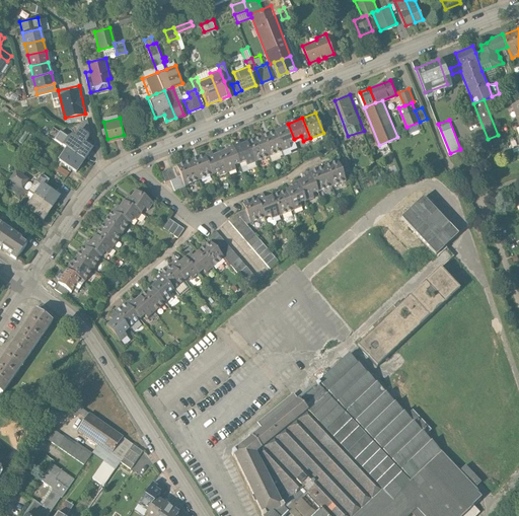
[(128,127),(131,134),(143,129),(140,121),(128,127)]
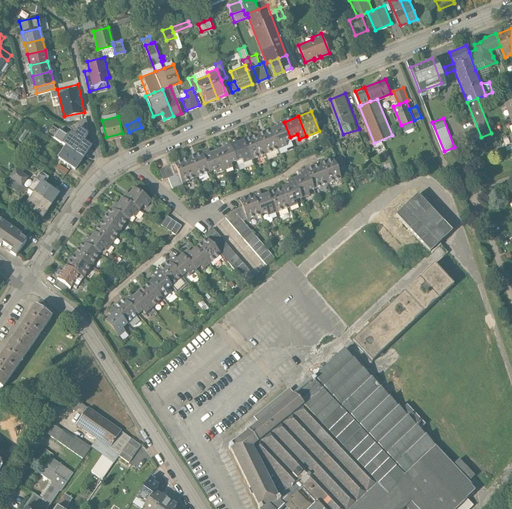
[(284,140),(290,137),(284,122),(271,127),(278,147),(285,144),(284,140)]
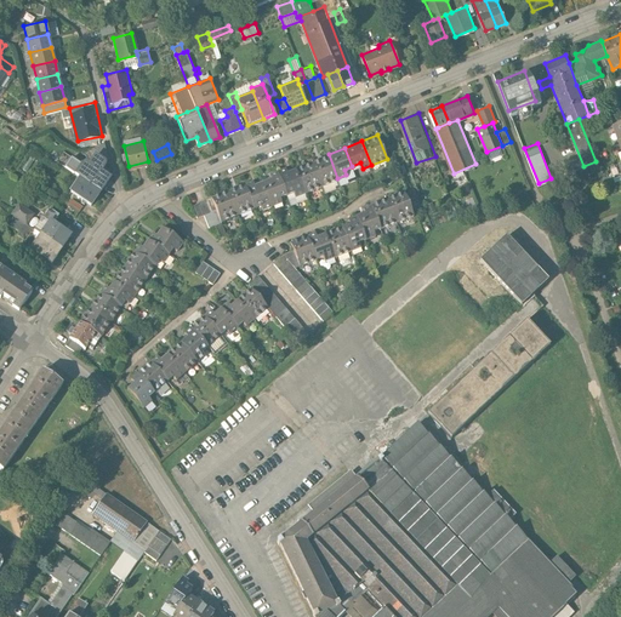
[(113,176),(103,170),(108,164),(108,161),(107,160),(106,159),(96,153),(91,161),(86,159),(84,163),(73,156),(67,166),(81,176),(103,190),(113,176)]
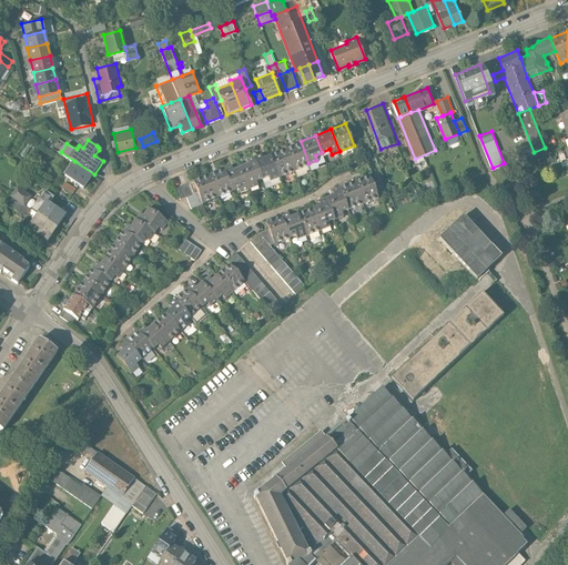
[(294,169),(308,163),(301,141),(285,148),(294,169)]
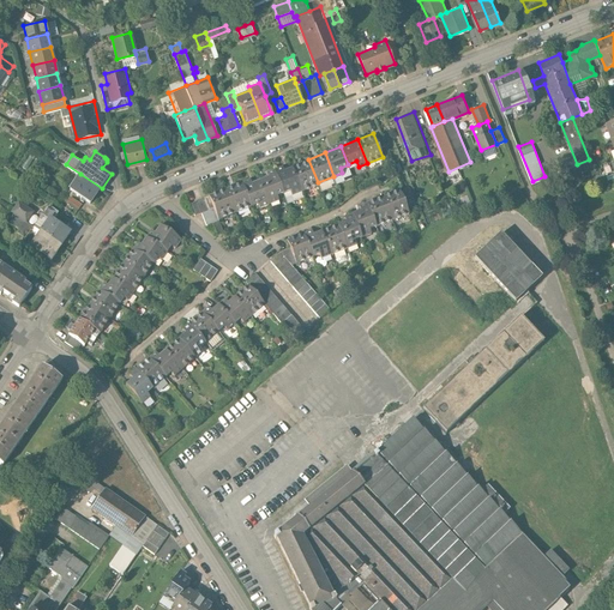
[(301,189),(318,182),(308,159),(292,165),(301,189)]
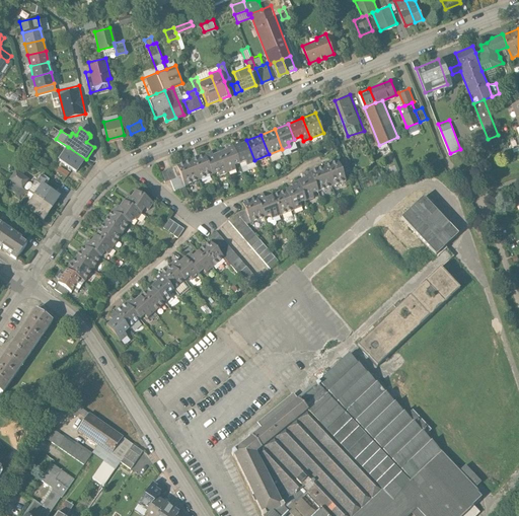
[(246,140),(233,146),(239,161),(245,158),(247,162),(254,160),(246,140)]
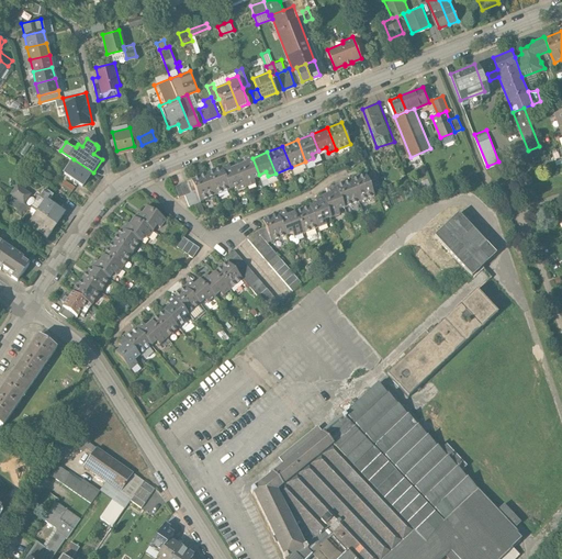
[(523,163),(519,155),(514,157),(517,166),(523,163)]
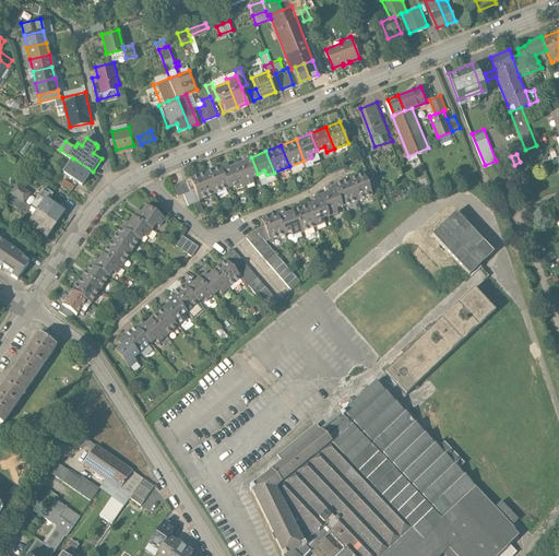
[(251,176),(258,174),(251,157),(236,163),(245,184),(253,180),(251,176)]
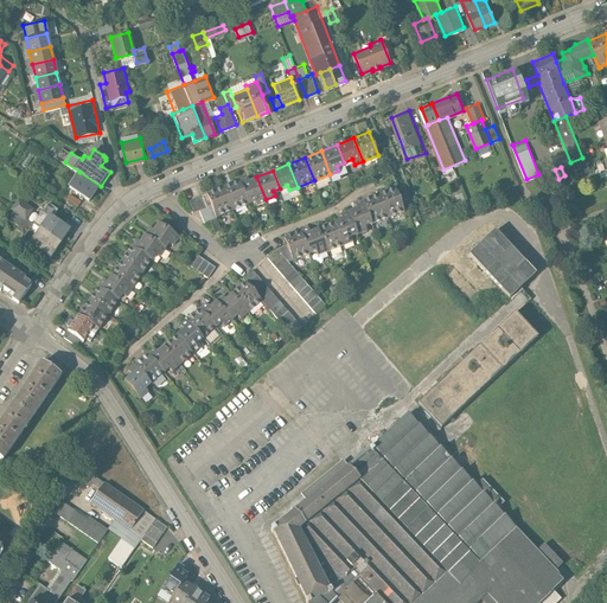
[(90,200),(101,186),(80,172),(70,186),(90,200)]
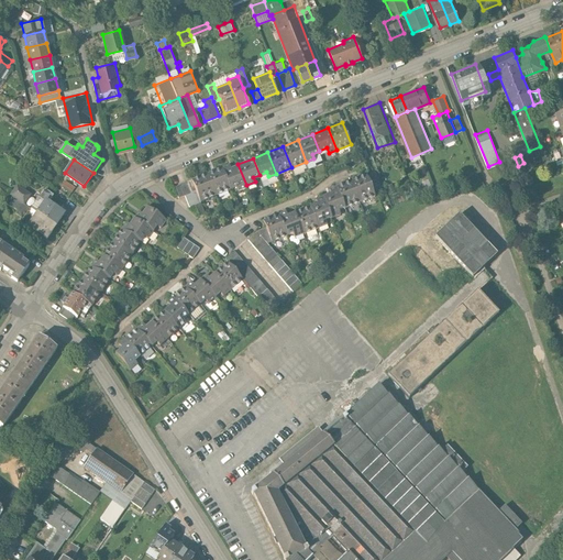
[(239,188),(246,185),(238,164),(222,171),(229,186),(236,184),(239,188)]
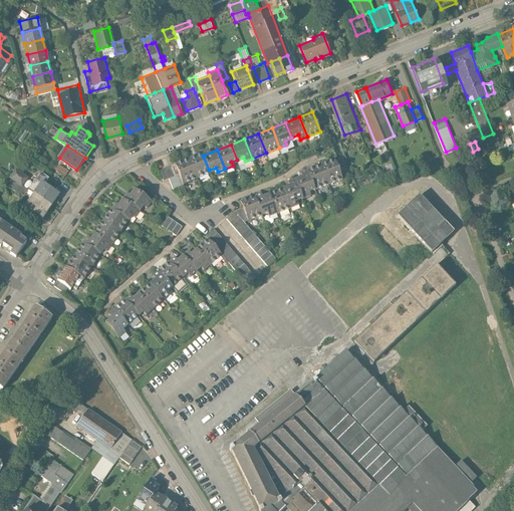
[(202,153),(189,158),(196,176),(209,170),(203,156),(202,153)]
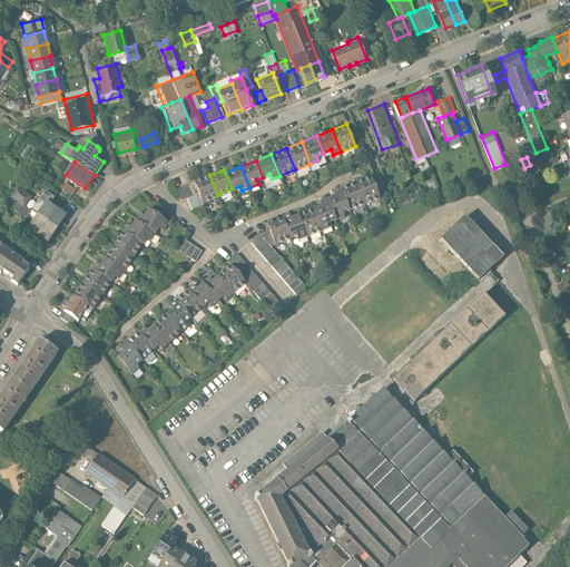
[(209,175),(195,181),(203,201),(217,195),(209,175)]
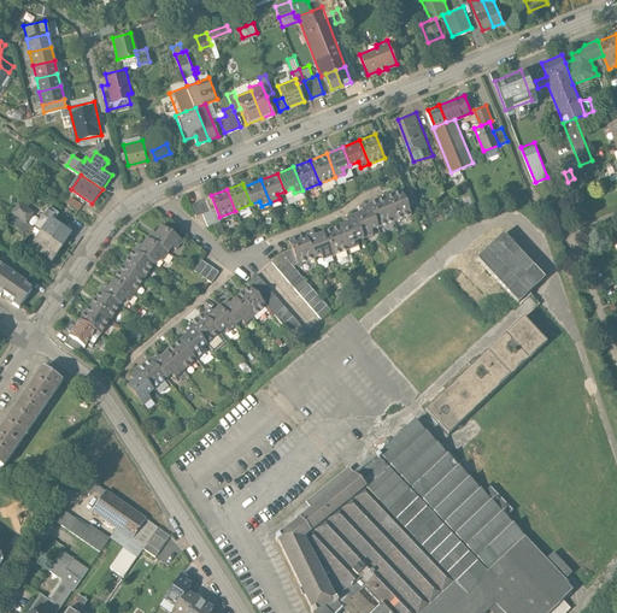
[(386,196),(394,218),(411,212),(401,189),(386,196)]
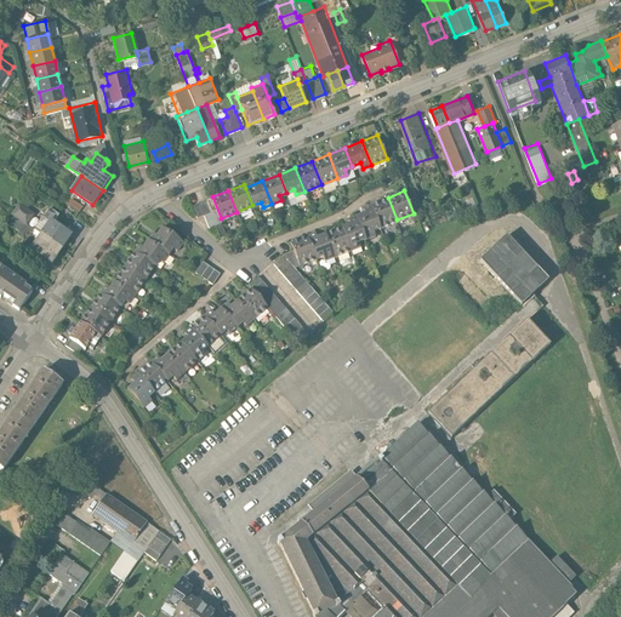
[(227,234),(221,218),(212,196),(192,205),(197,217),(204,213),(215,239),(227,234)]
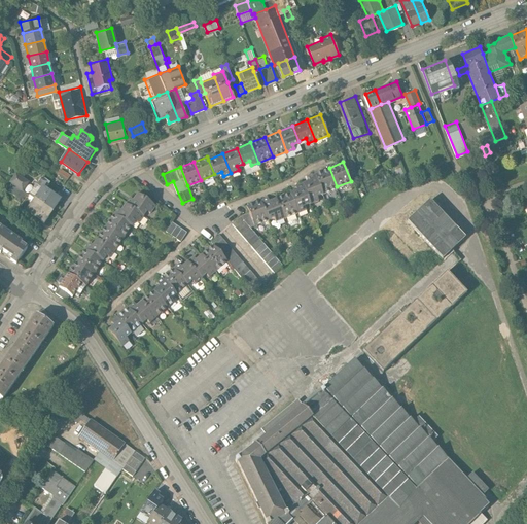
[(315,173),(323,193),(337,186),(329,168),(315,173)]
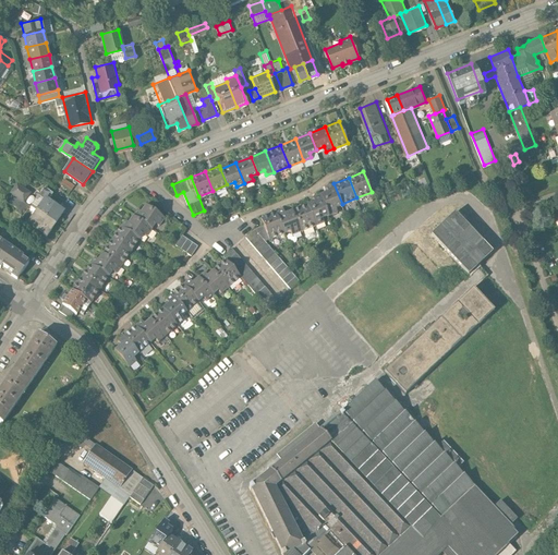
[(9,191),(13,193),(23,200),(29,191),(15,181),(9,191)]
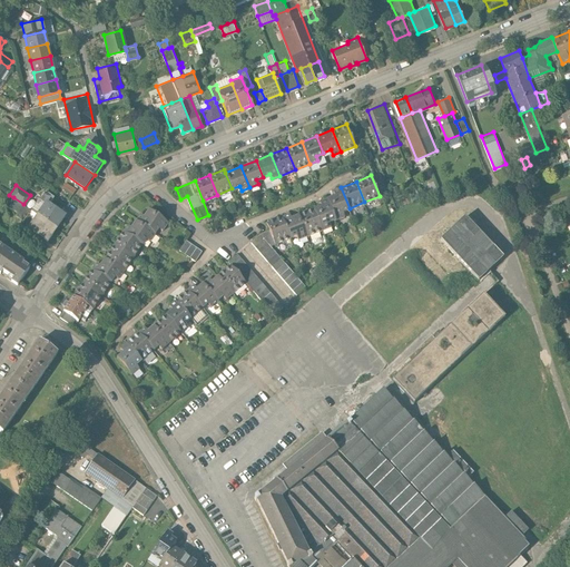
[(334,194),(327,197),(335,218),(344,215),(343,211),(350,208),(341,187),(333,191),(334,194)]
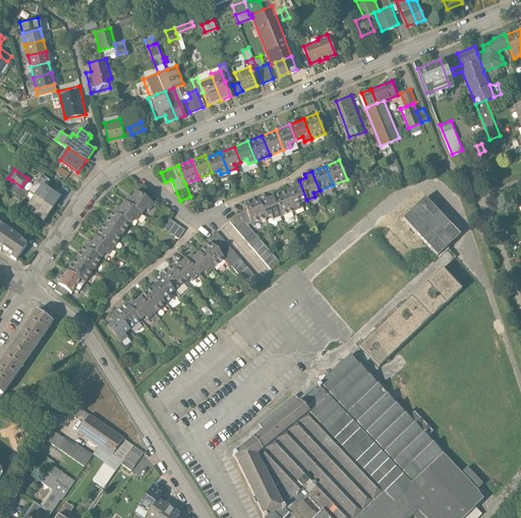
[(27,190),(34,194),(41,183),(44,185),(49,179),(40,172),(27,190)]
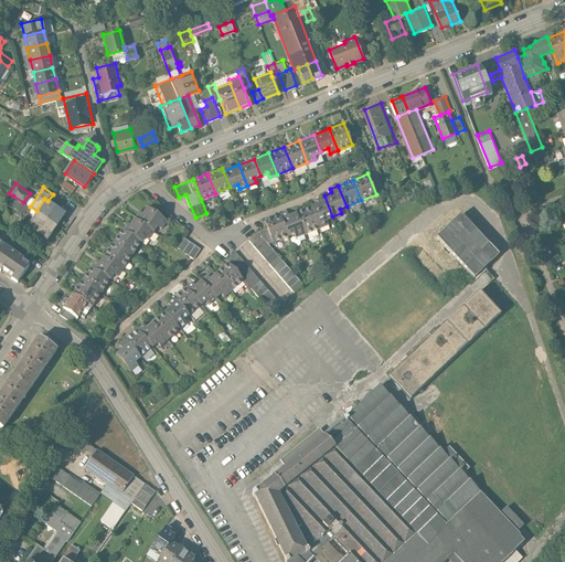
[(21,215),(29,205),(23,202),(13,195),(9,202),(18,209),(16,212),(21,215)]
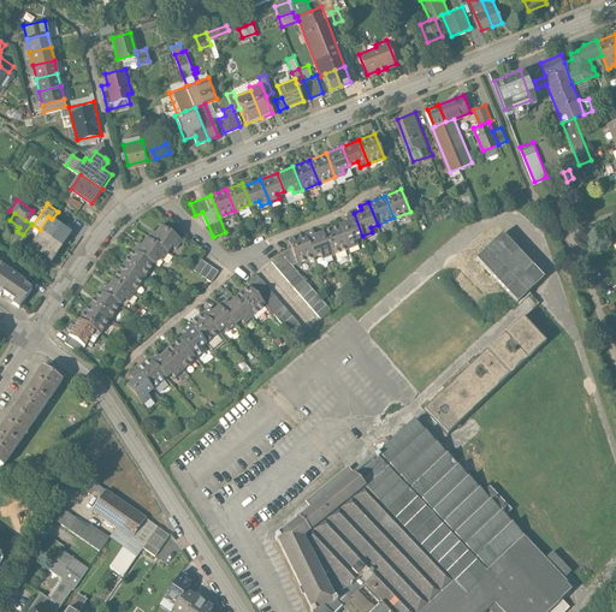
[(339,224),(349,248),(357,244),(355,238),(362,236),(354,213),(345,215),(348,220),(339,224)]
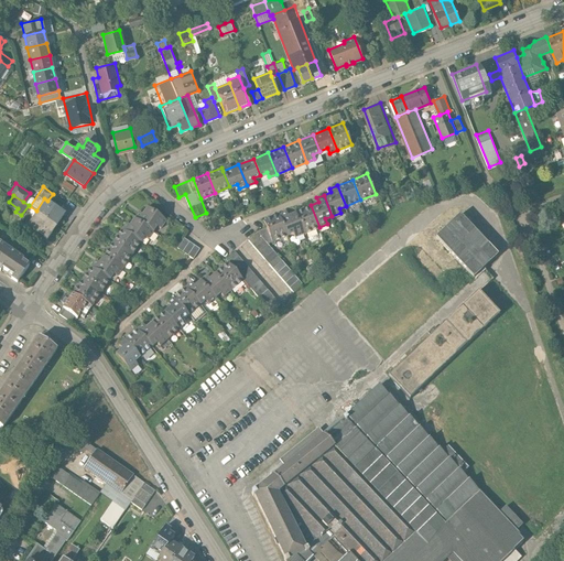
[(44,198),(36,211),(55,224),(64,212),(47,201),(44,198)]
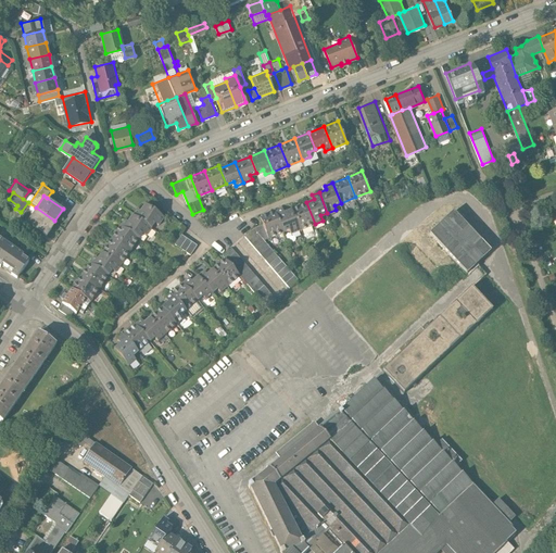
[(136,208),(133,212),(150,225),(154,220),(158,223),(163,214),(144,201),(139,210),(136,208)]
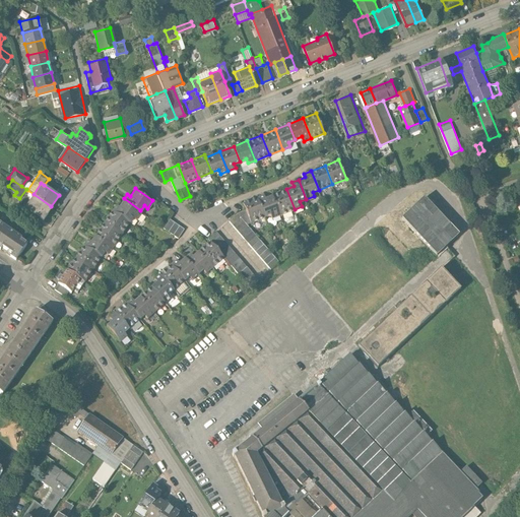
[(273,194),(281,214),(295,209),(286,189),(273,194)]
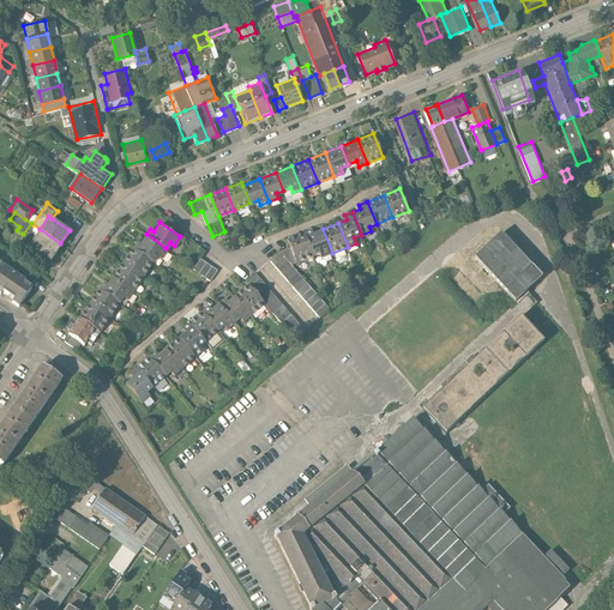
[(52,257),(60,243),(40,229),(30,242),(52,257)]
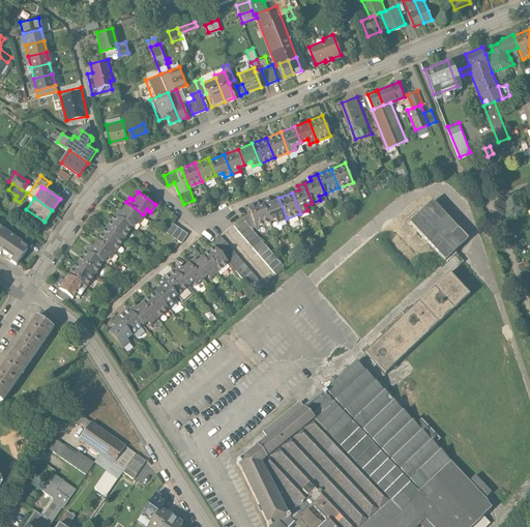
[(268,198),(262,200),(270,220),(275,217),(277,222),(287,218),(278,198),(270,201),(268,198)]
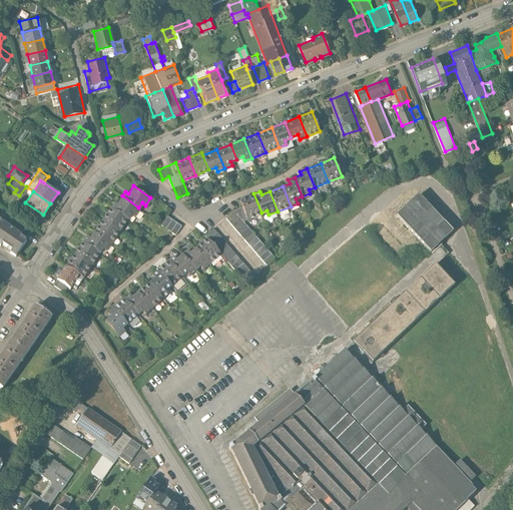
[(419,191),(397,212),(431,248),(453,227),(419,191)]
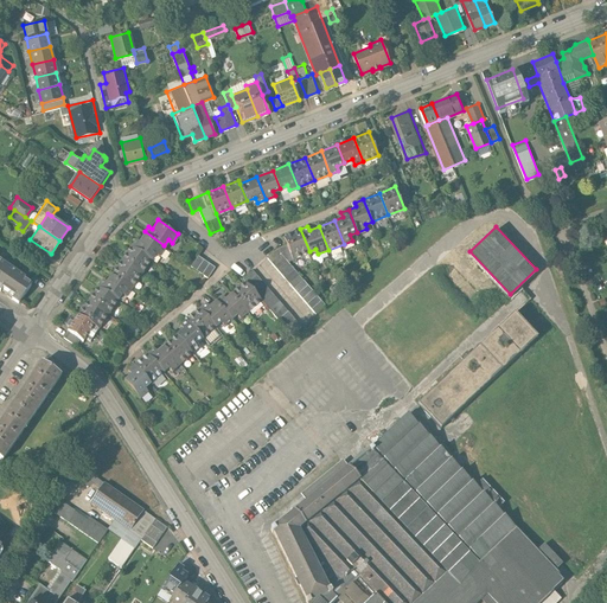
[(294,257),(310,251),(300,229),(285,235),(294,257)]
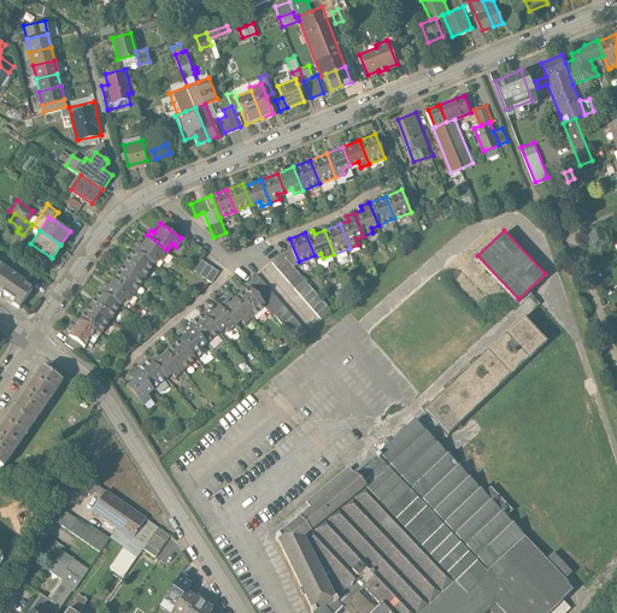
[(136,241),(133,247),(153,261),(157,255),(162,258),(166,249),(147,235),(141,243),(136,241)]
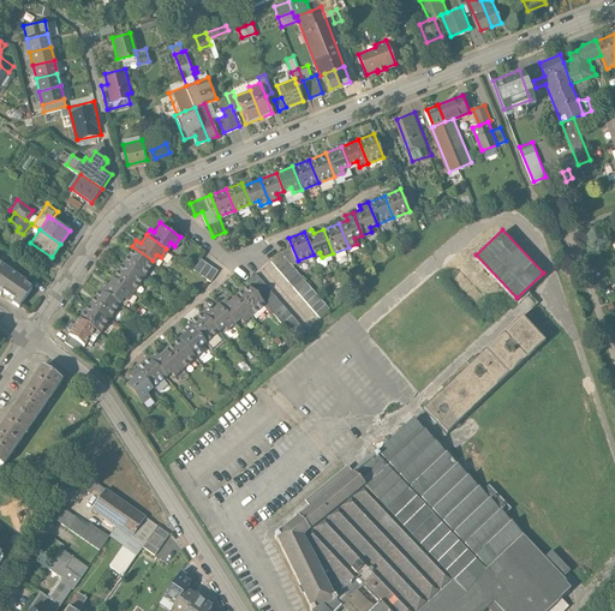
[(132,246),(121,261),(143,275),(153,261),(132,246)]
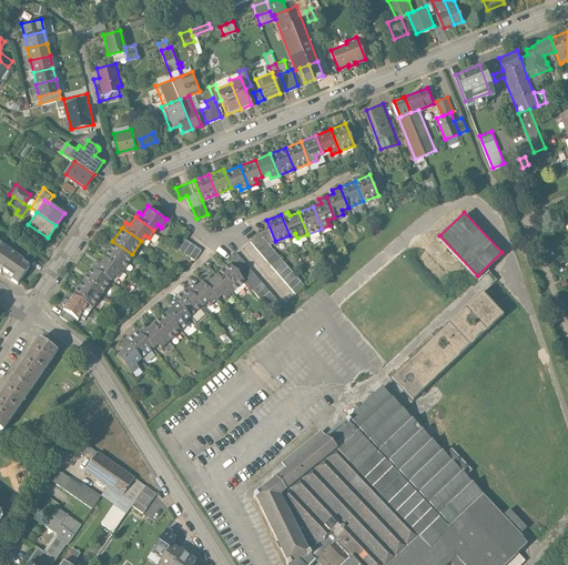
[(260,231),(251,240),(295,292),(305,284),(260,231)]
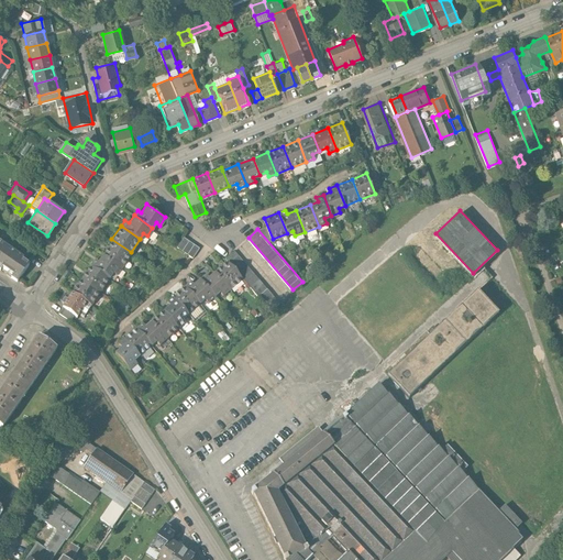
[(177,245),(192,256),(199,246),(184,235),(177,245)]
